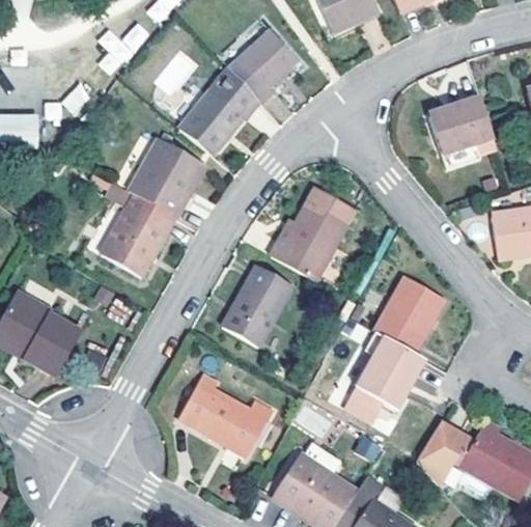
[(318,0),(331,28),(379,7),(374,0),(318,0)]
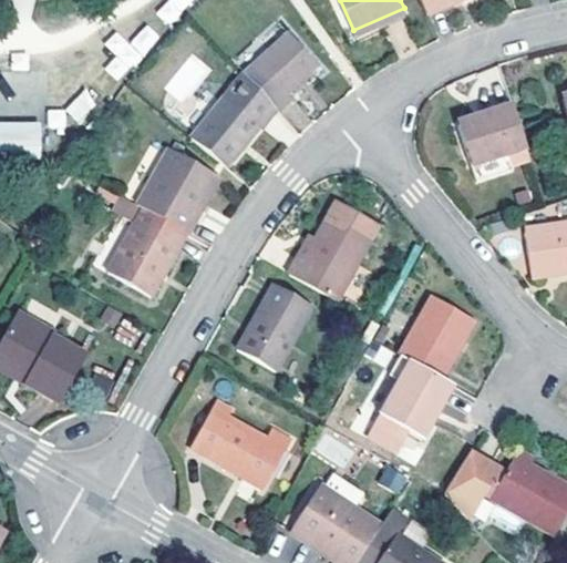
[(423,0),(428,10),(450,0),(423,0)]
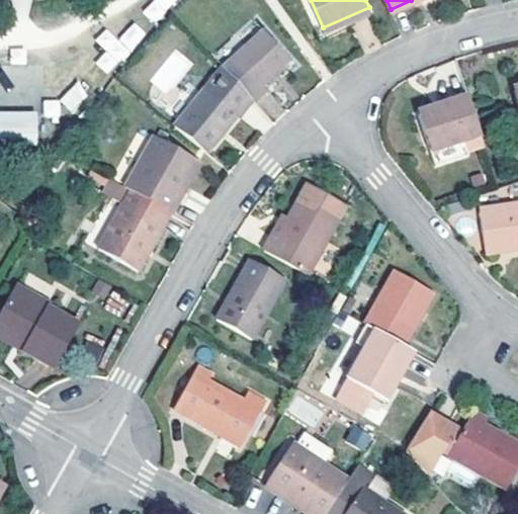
[(264,25),(224,63),(251,93),(255,97),(267,87),(262,82),(291,56),(264,25)]
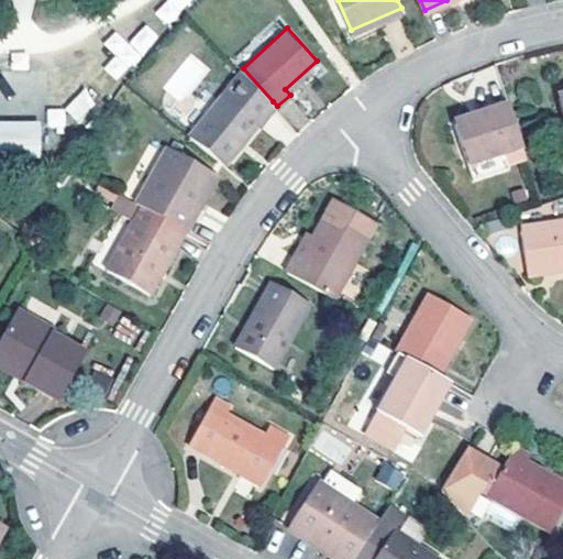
[(243,68),(240,65),(189,134),(224,162),(256,120),(257,121),(273,101),(243,68)]
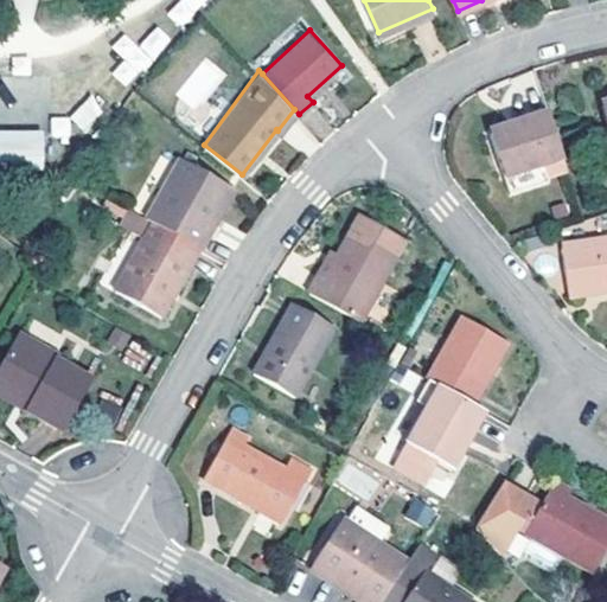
[(550,108),(538,111),(528,115),(529,117),(491,129),(506,173),(544,161),(544,160),(548,172),(568,165),(550,108)]
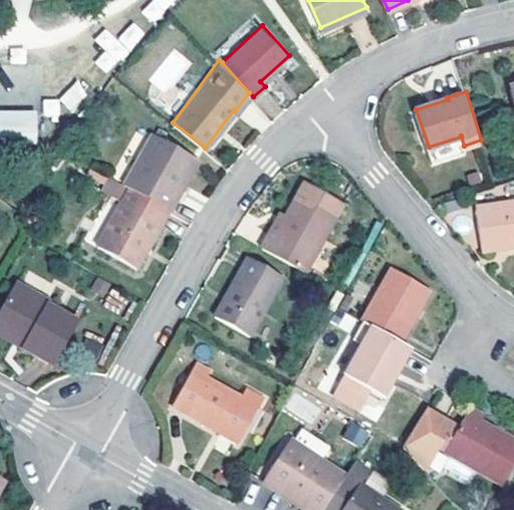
[(0,140),(37,141),(37,105),(0,105),(0,140)]
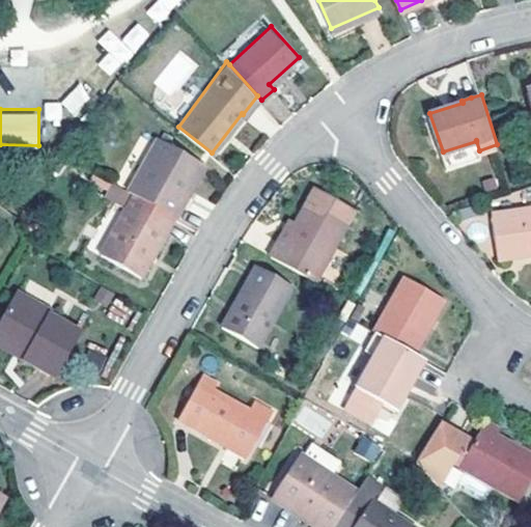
[(160,135),(130,189),(166,210),(177,216),(186,201),(177,197),(199,159),(160,135)]
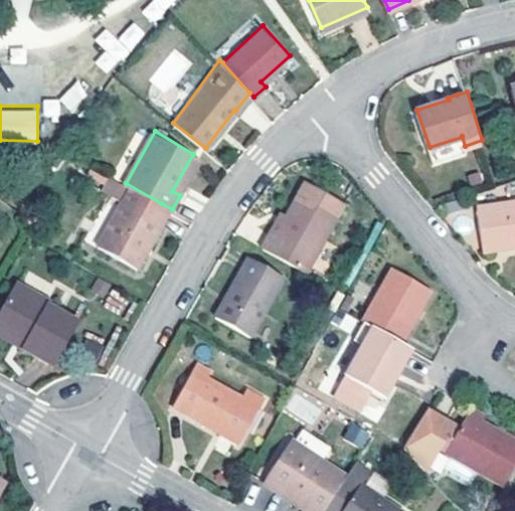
[(172,191),(180,195),(200,158),(193,154),(172,191)]
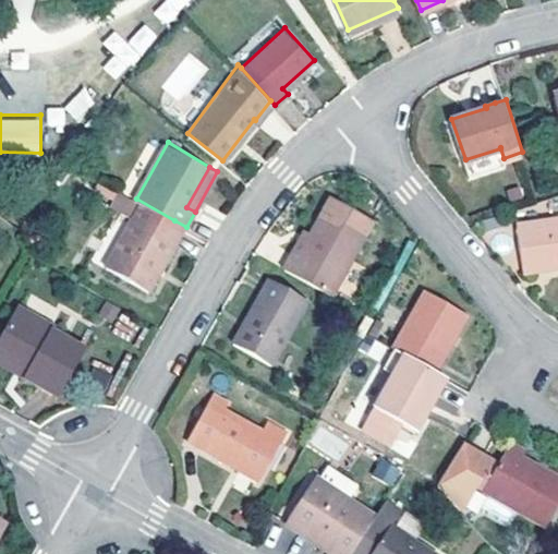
[(521,183),(507,188),(511,197),(524,193),(521,183)]
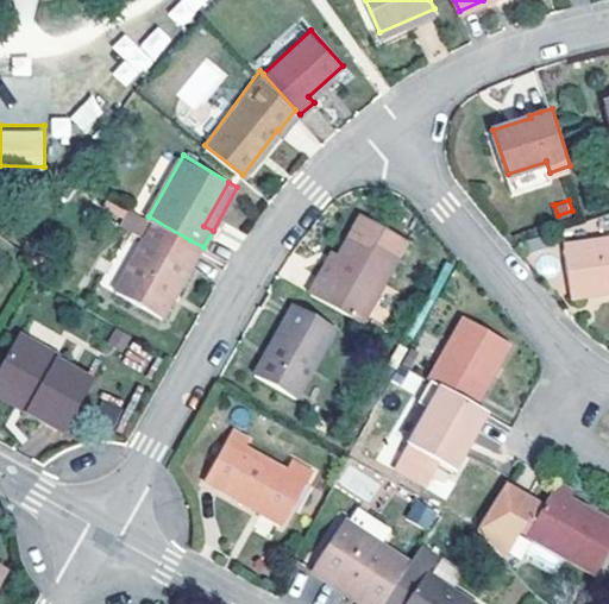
[(140,213),(131,228),(145,238),(117,289),(164,316),(194,264),(182,257),(190,240),(149,216),(140,213)]
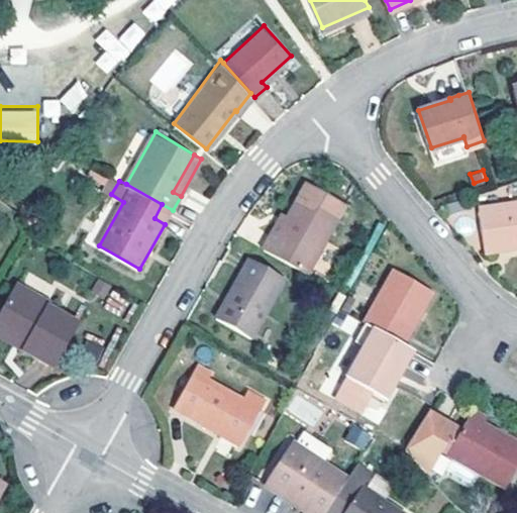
[(300,192),(337,214),(341,208),(303,187),(300,192)]
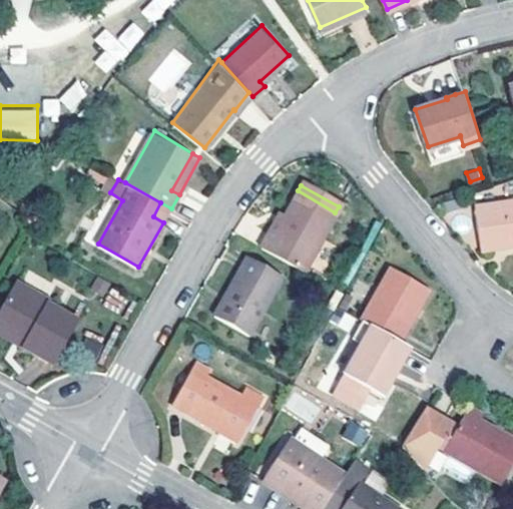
[(268,229),(260,243),(304,269),(335,212),(298,190),(284,213),(273,232),(268,229)]
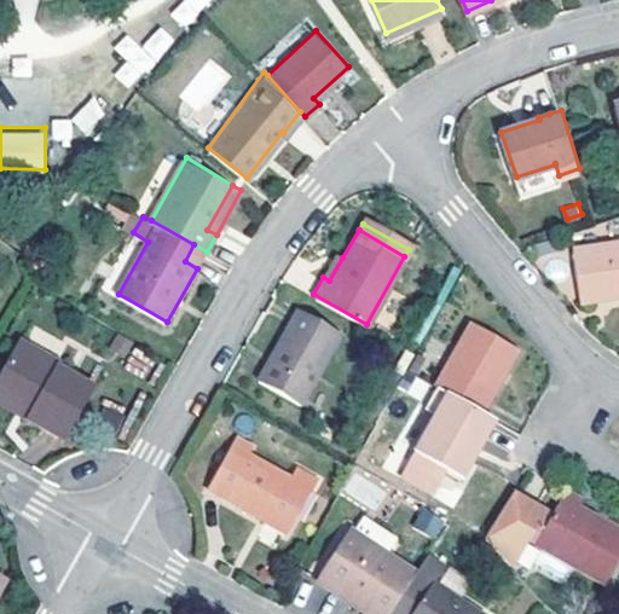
[(148,242),(133,232),(104,285),(119,294),(148,242)]
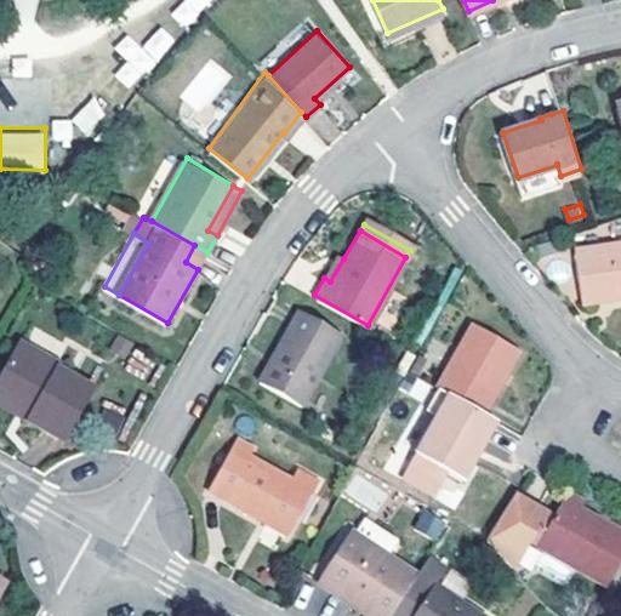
[(620,240),(575,247),(582,297),(620,291),(620,240)]
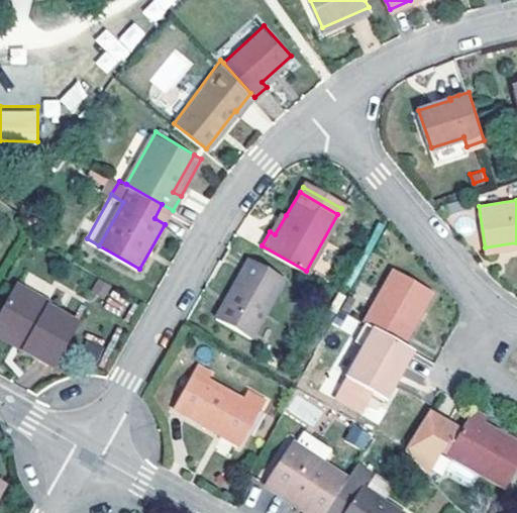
[(165,224),(173,210),(162,204),(154,218),(165,224)]
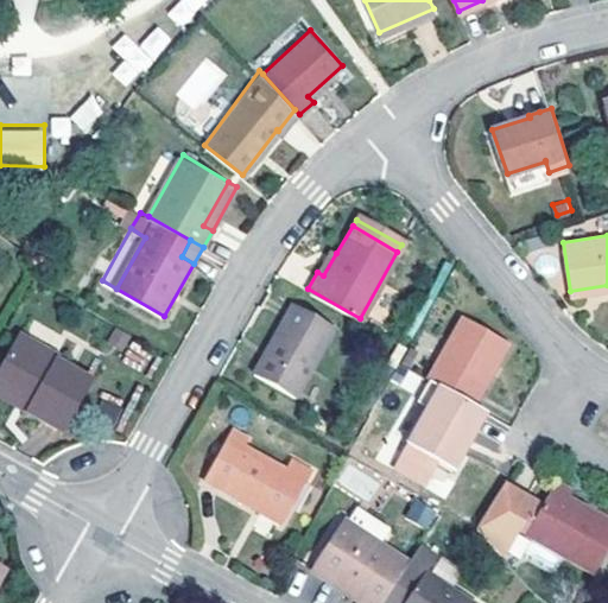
[(330,249),(317,272),(323,275),(336,253),(330,249)]
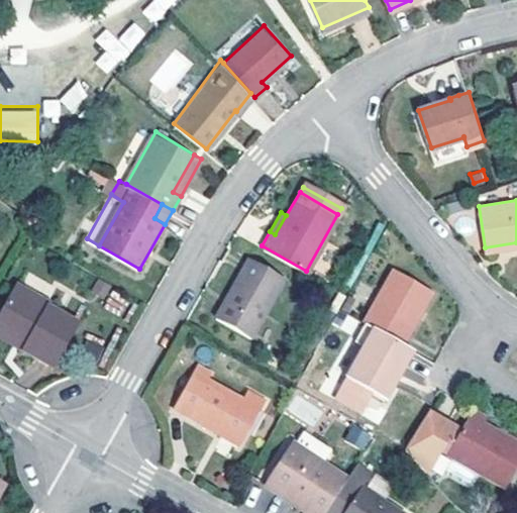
[(247,255),(215,315),(250,334),(284,275),(247,255)]
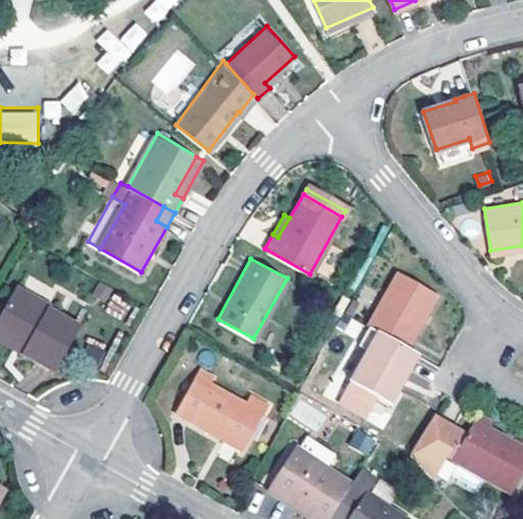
[(369,325),(408,346),(438,290),(399,270),(369,325)]
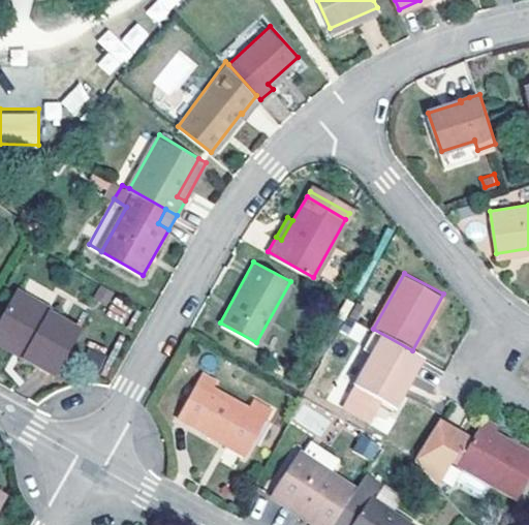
[(0,333),(29,349),(25,357),(54,372),(79,327),(50,311),(52,308),(17,289),(0,318),(0,333)]
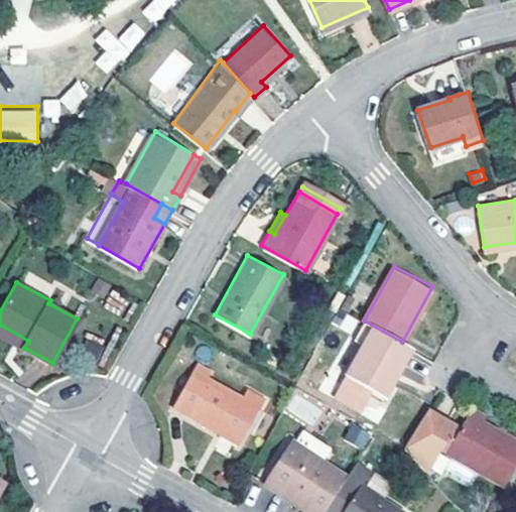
[(104,303),(120,310),(127,295),(111,288),(104,303)]
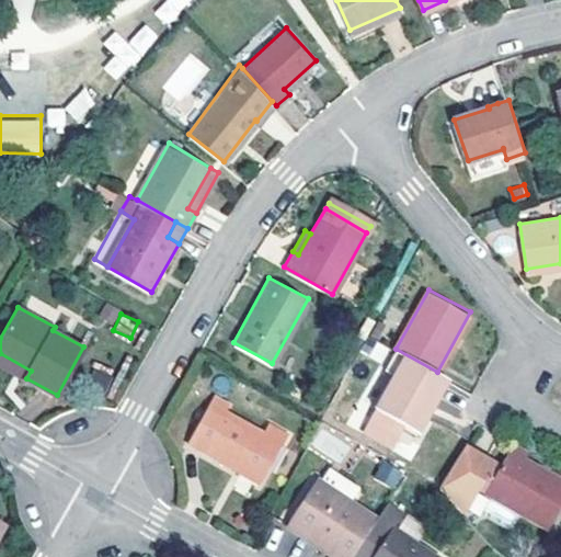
[(396,374),(389,386),(379,404),(377,407),(419,430),(424,419),(433,404),(447,378),(437,372),(396,349),(385,368),(396,374)]
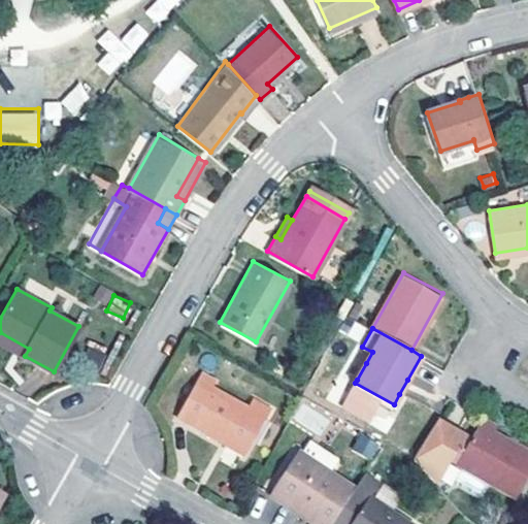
[(29,349),(0,332),(0,342),(25,356),(29,349)]
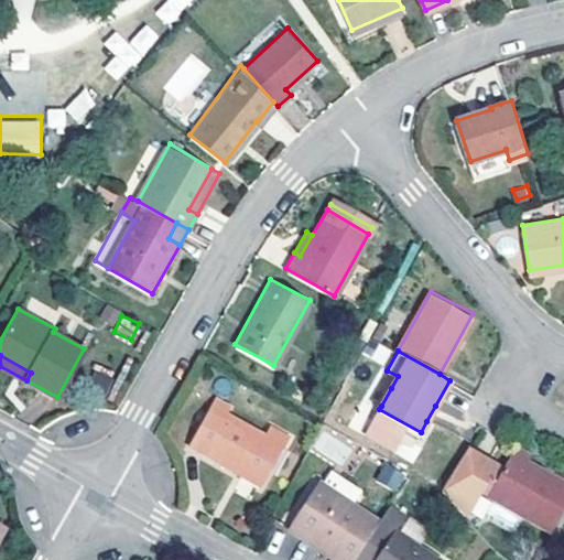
[(381,406),(391,388),(378,381),(368,399),(381,406)]
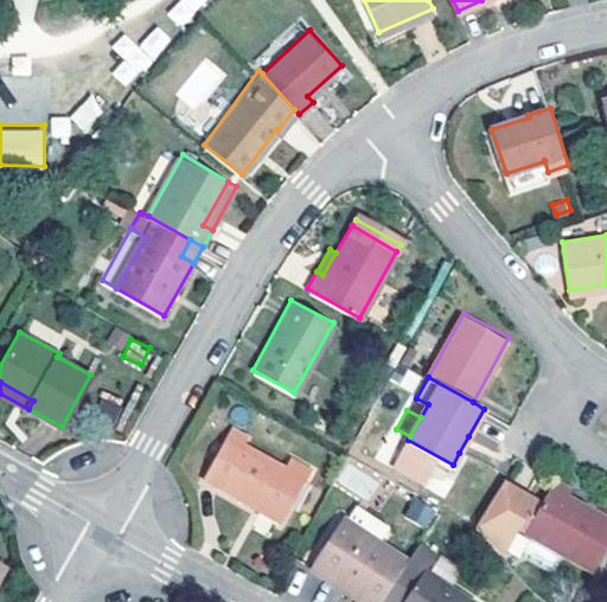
[(247,435),(232,427),(205,475),(282,519),(313,466),(293,454),(286,466),(243,442),(247,435)]
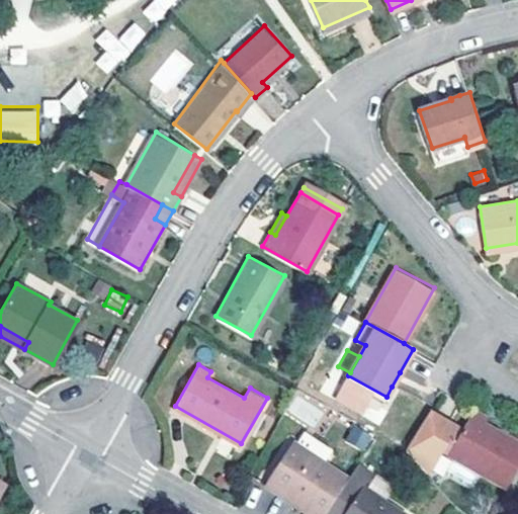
[(400,372),(392,387),(400,391),(407,377),(400,372)]
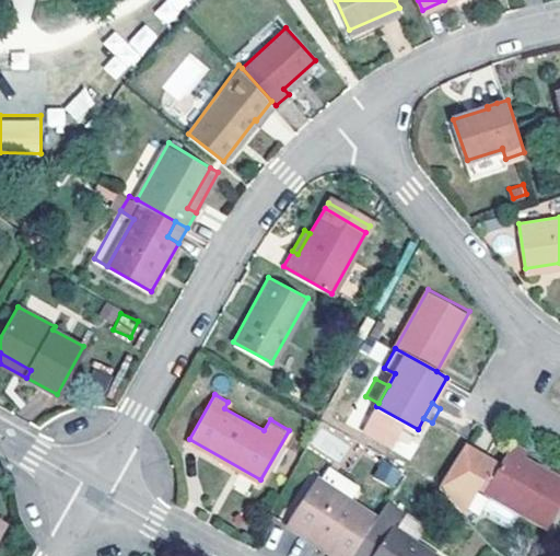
[(485,486),(549,524),(559,505),(559,477),(524,456),(528,450),(512,440),(498,464),(485,486)]
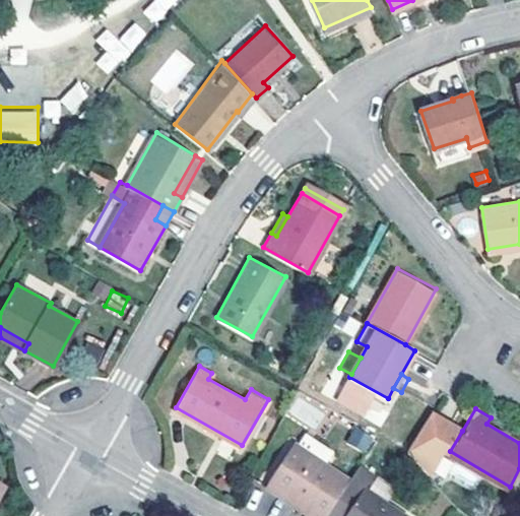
[(450,451),(462,431),(432,412),(409,449),(429,472),(444,447),(450,451)]
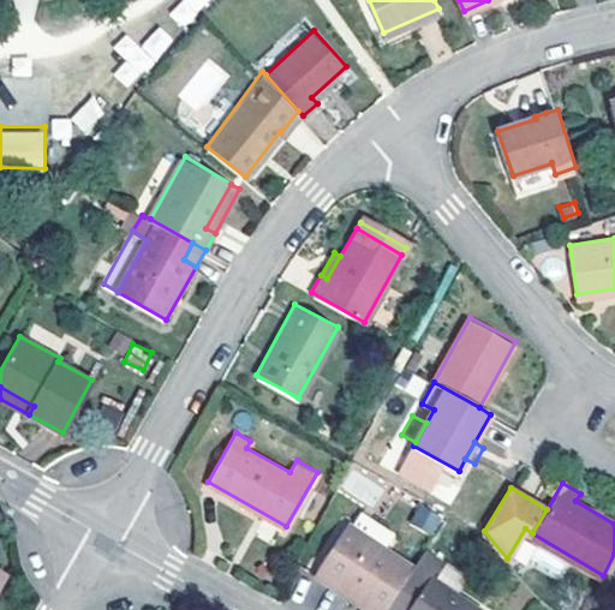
[(408,521),(433,531),(441,509),(417,500),(408,521)]
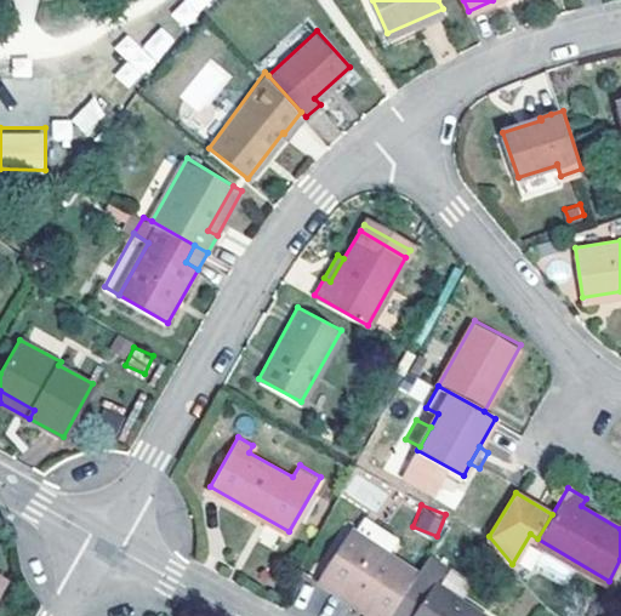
[(363,615),(388,615),(409,585),(419,571),(349,529),(315,579),(366,612),(363,615)]
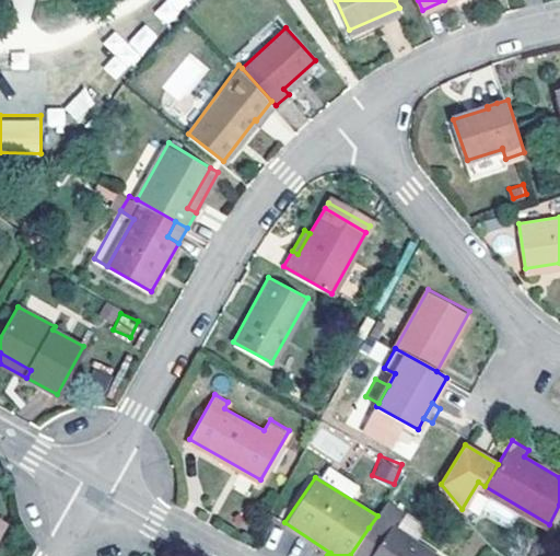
[(388,499),(377,516),(369,528),(384,537),(394,523),(403,510),(388,499)]
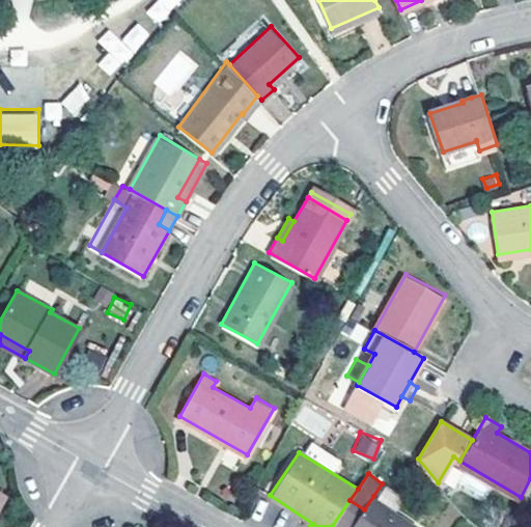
[(416,526),(418,526),(373,496),(364,509),(350,500),(332,526),(416,526)]
